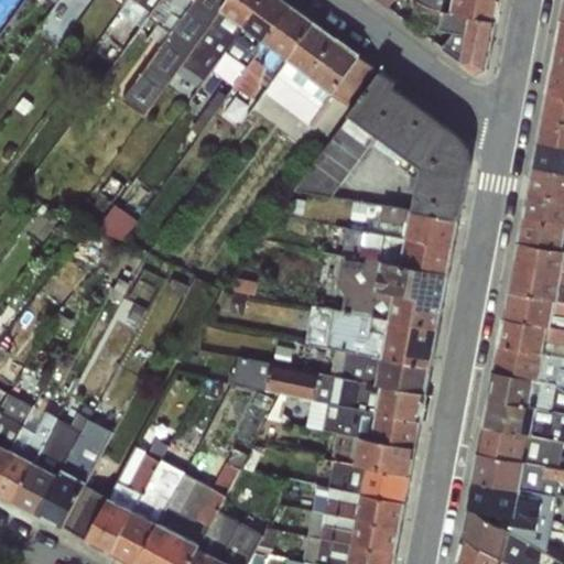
[(210,0),(195,0),(130,99),(153,116),(188,63),(209,77),(245,23),(210,0)]
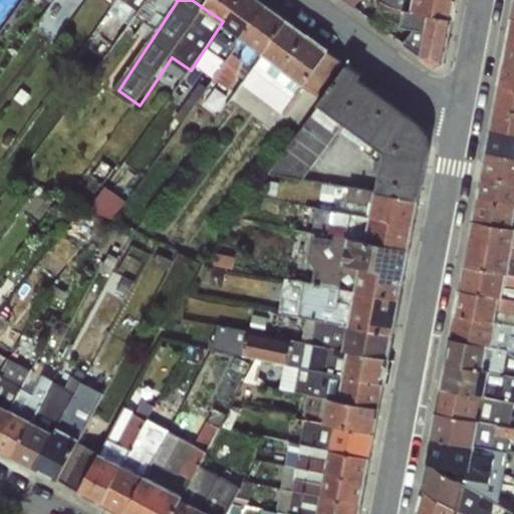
[(149,0),(140,13),(158,26),(177,0),(149,0)]
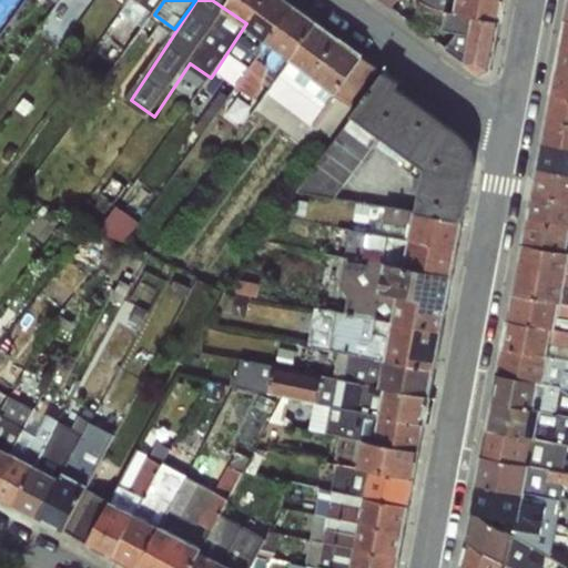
[(350,90),(374,50),(294,0),(234,0),(226,13),(350,90)]
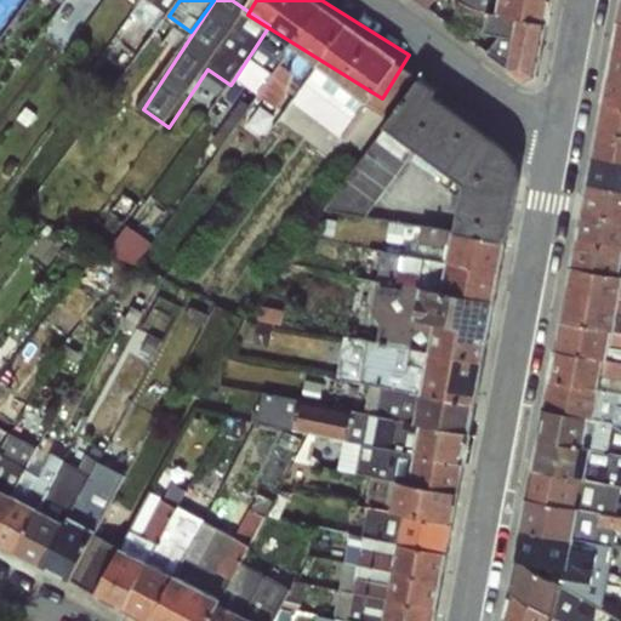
[(547,22),(460,0),(450,0),(450,5),(456,9),(455,22),(477,28),(471,41),(527,80),(537,75),(547,22)]
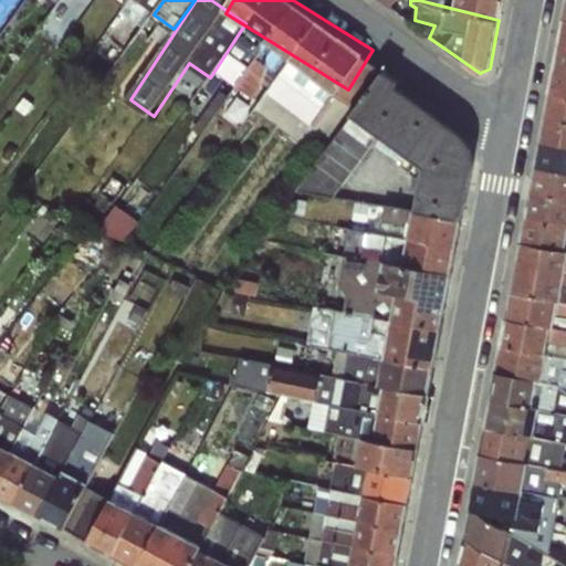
[(419,0),(499,20),(502,0),(419,0)]
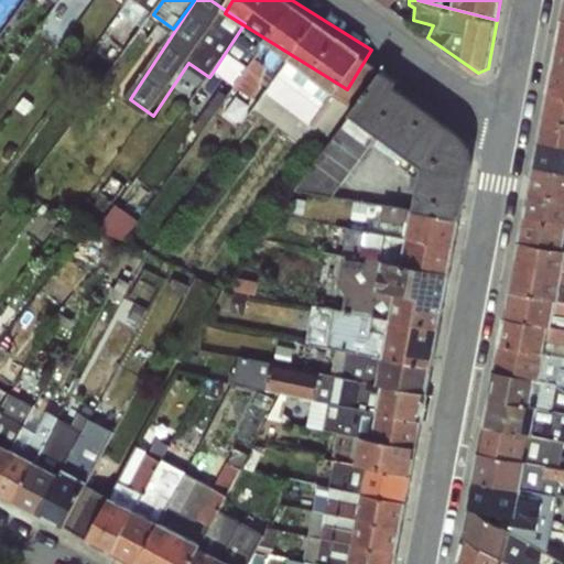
[(237,36),(218,72),(260,94),(279,57),(257,46),(237,36)]
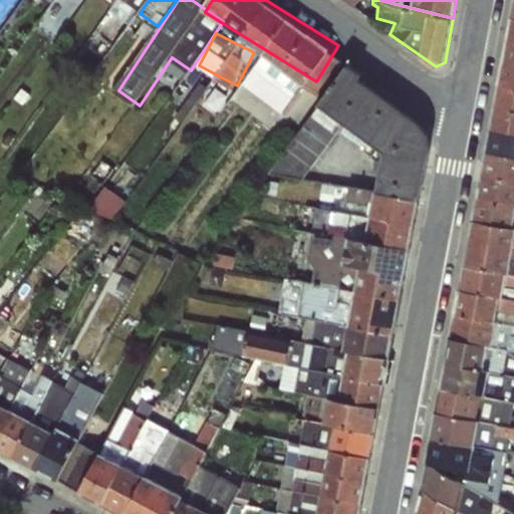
[(513,40),(507,40),(503,62),(513,63),(513,40)]
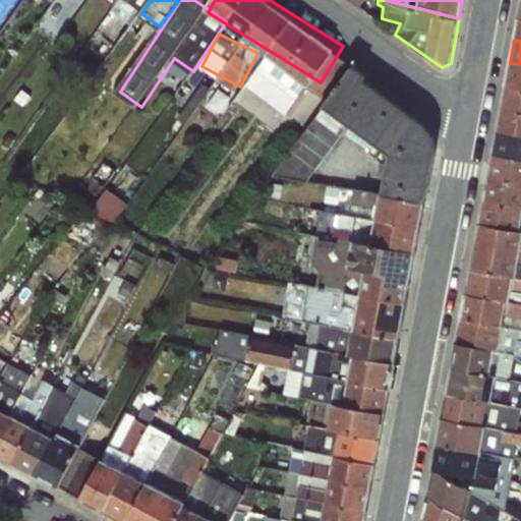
[(520,64),(510,63),(506,87),(520,89),(520,64)]
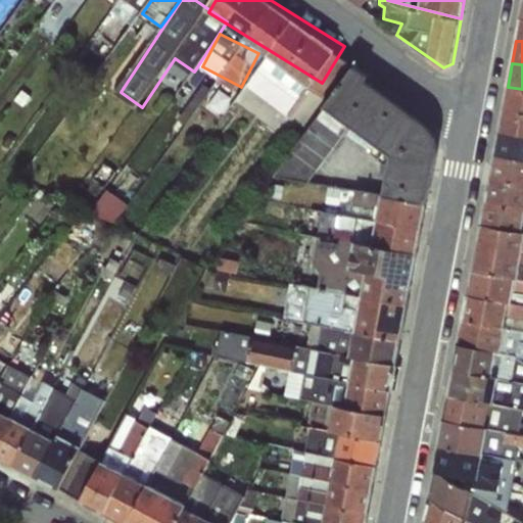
[(522,89),(508,87),(503,111),(522,113),(522,89)]
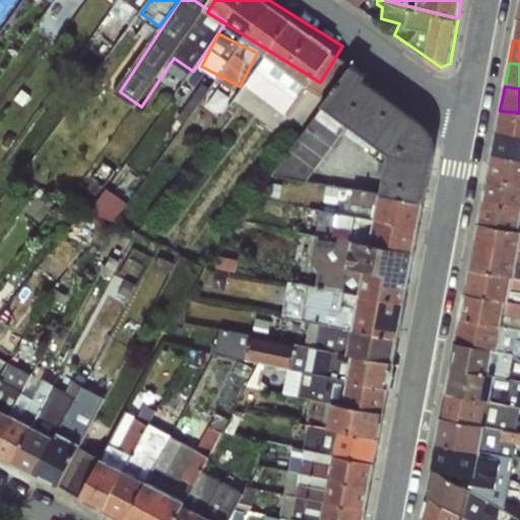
[(519,113),(500,111),(496,131),(519,135),(519,113)]
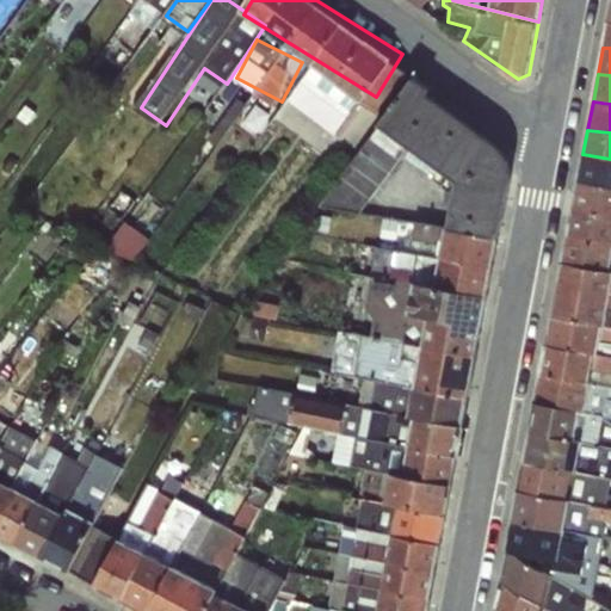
[(610,159),(582,154),(578,183),(610,187),(610,159)]
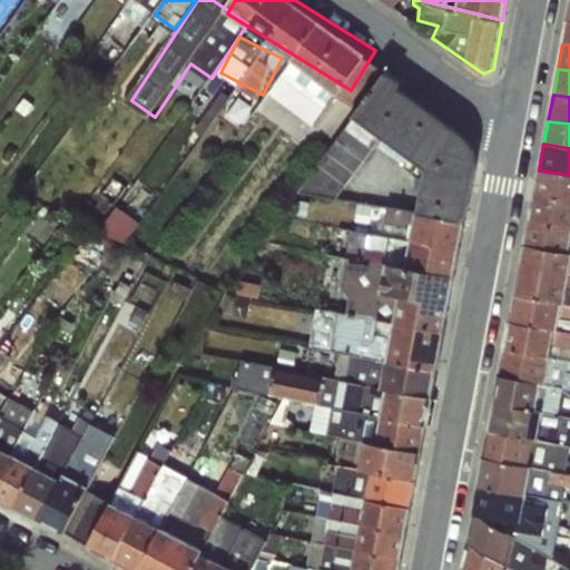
[(424,169),(415,213),(464,223),(473,178),(424,169)]
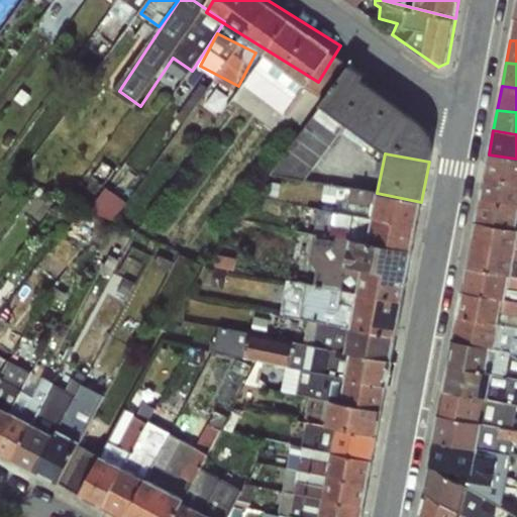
[(516,159),(489,154),(485,177),(516,183),(516,159)]
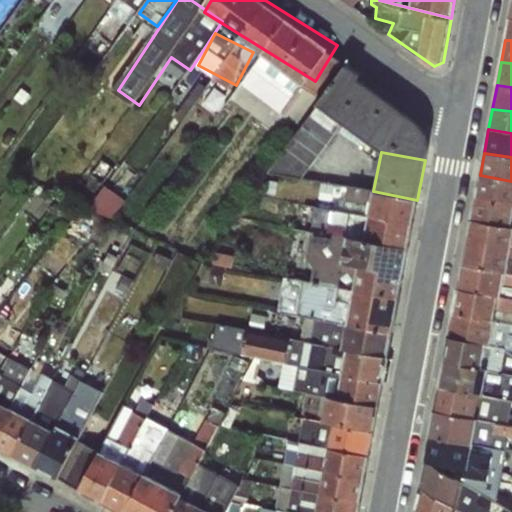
[(511,181),(480,175),(476,197),(511,203),(511,181)]
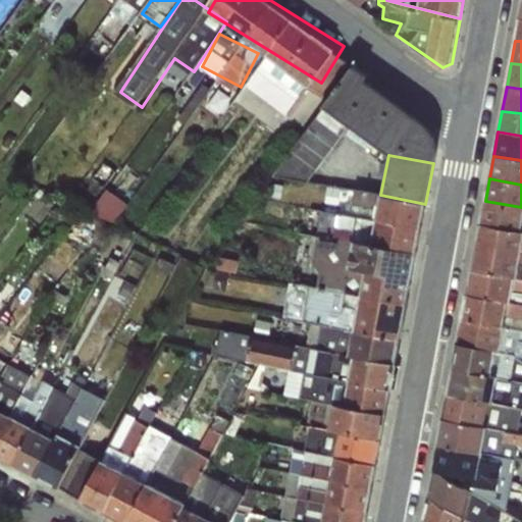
[(345,201),(345,214),(418,227),(425,204),(380,195),(340,187),(336,202),(345,201)]
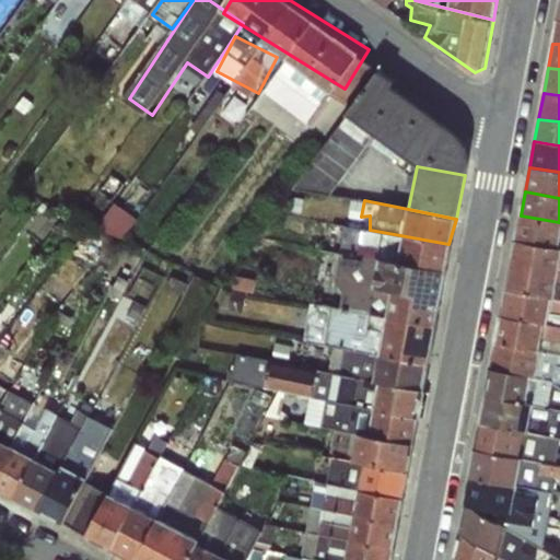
[(559,222),(521,216),(515,242),(559,249),(559,222)]
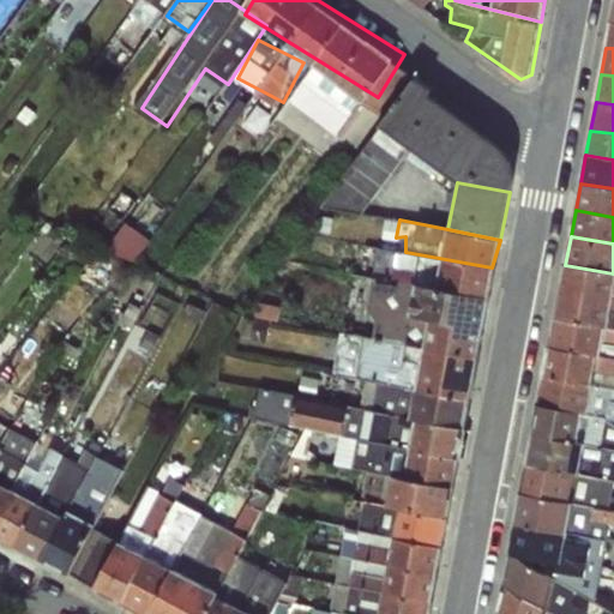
[(367,275),(377,280),(487,300),(492,268),(405,252),(371,247),(367,275)]
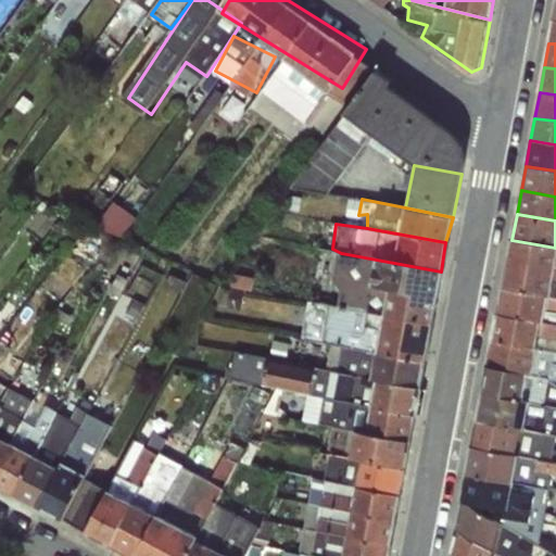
[(555,248),(512,240),(506,267),(555,274),(555,248)]
